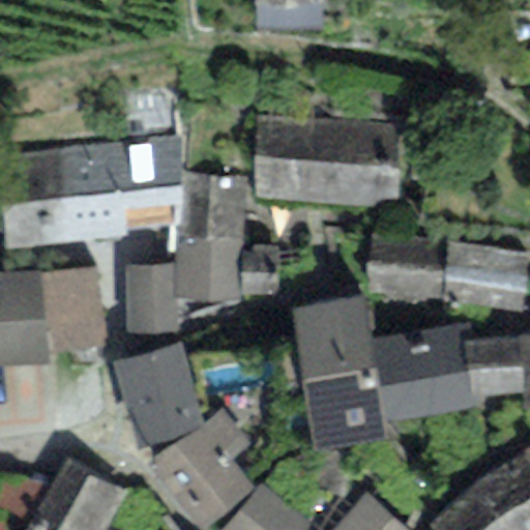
[(256,0),(258,31),(321,28),(319,0),(256,0)]
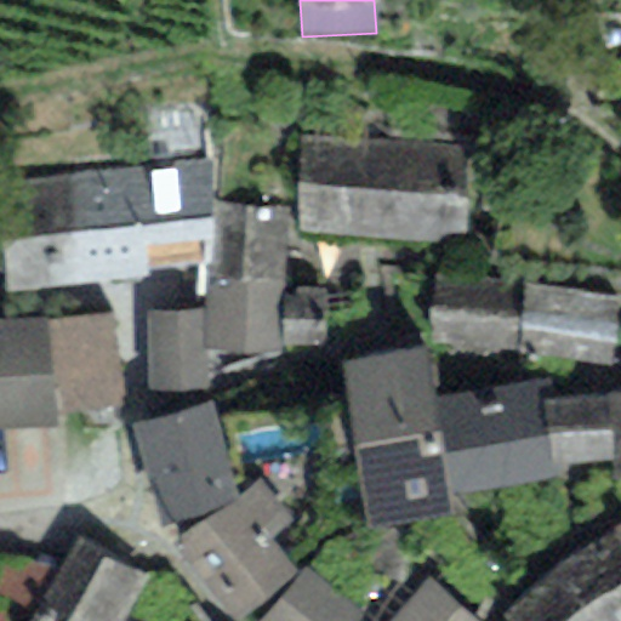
[(468,147),(301,136),(295,232),(462,241),(468,147)]
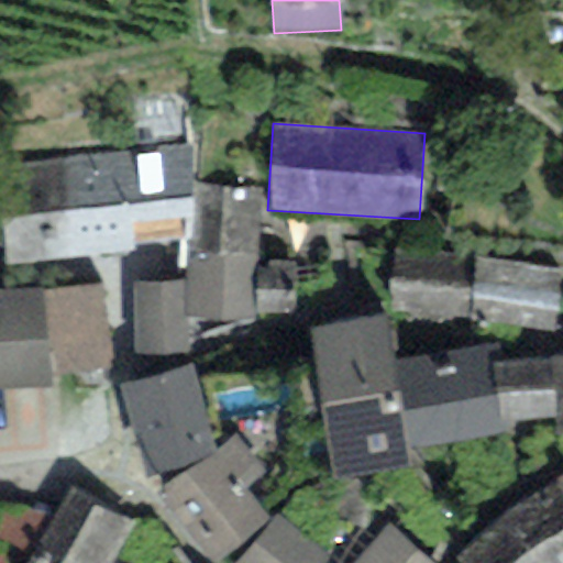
[(0,166),(0,225),(6,268),(133,252),(133,245),(187,240),(189,186),(192,144),(0,166)]
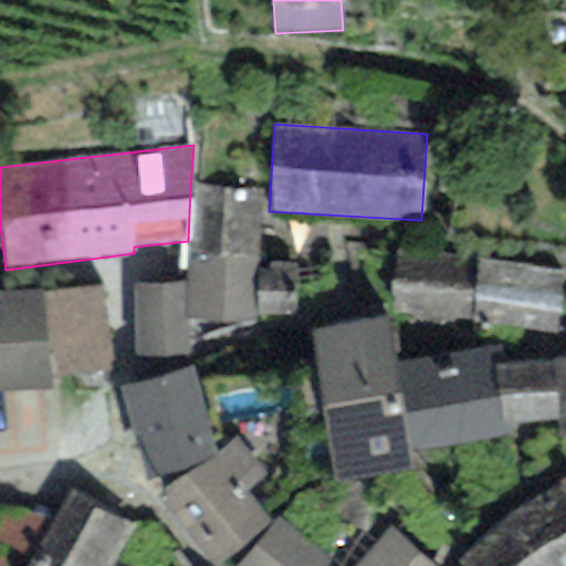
[(186,283),(134,283),(134,357),(190,357),(190,318),(251,321),(258,189),(190,187),(188,241),(186,283)]
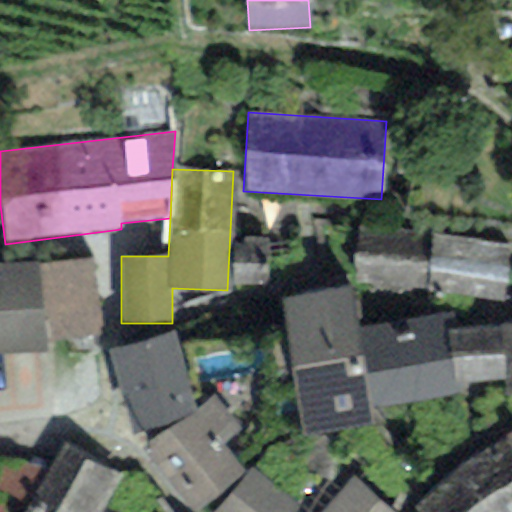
[(355,282),(427,292),(432,233),(361,224),(355,282)]
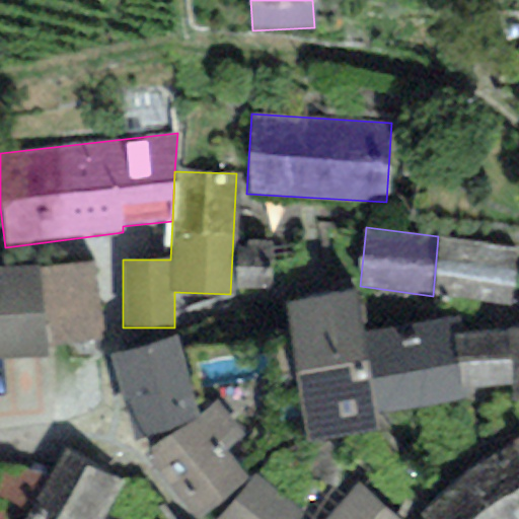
[(438,236),(433,296),(510,306),(514,248),(438,236)]
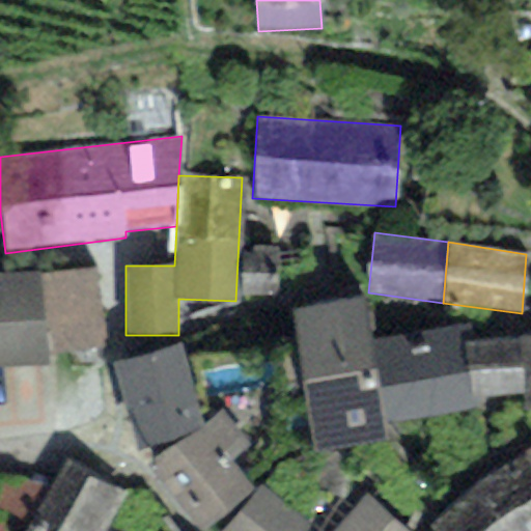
[(0,367),(48,365),(48,355),(108,351),(95,268),(0,273),(0,367)]
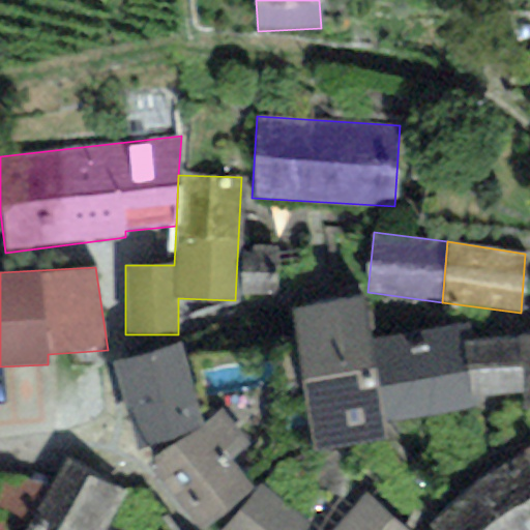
[(370,340),(362,297),(289,308),(311,450),(318,449),(384,439),(382,423),(370,340)]
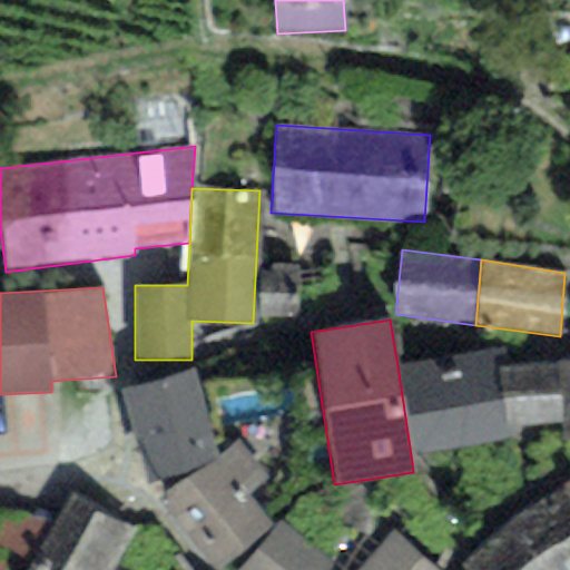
[(499,366),(510,365),(508,346),(397,365),(411,455),(516,440),(516,426),(505,428),(499,366)]
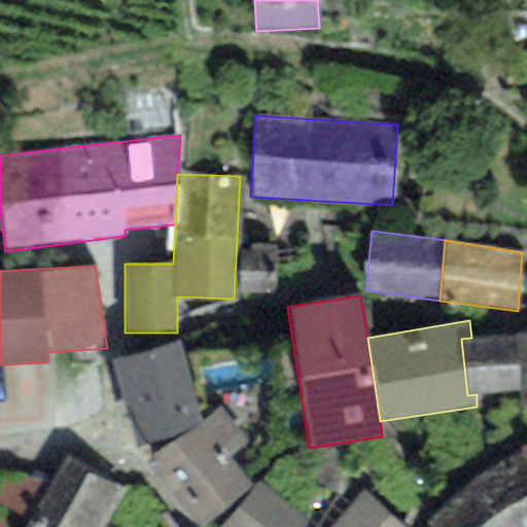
[(526,331),(471,338),(461,339),(467,395),(477,394),(518,391),(520,410),(526,408),(526,331)]
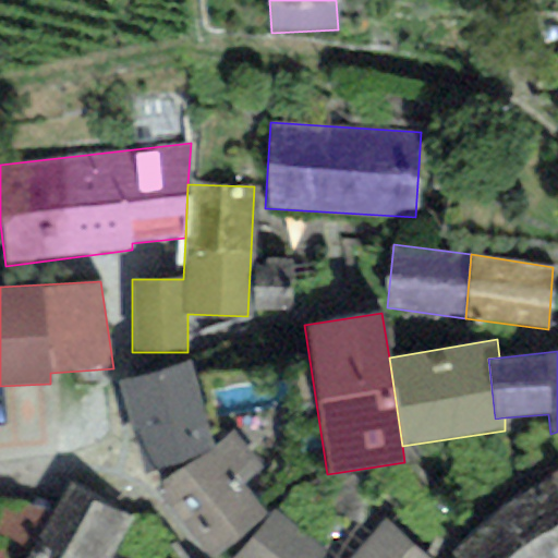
[(190,360),(117,383),(143,473),(194,461),(213,446),(190,360)]
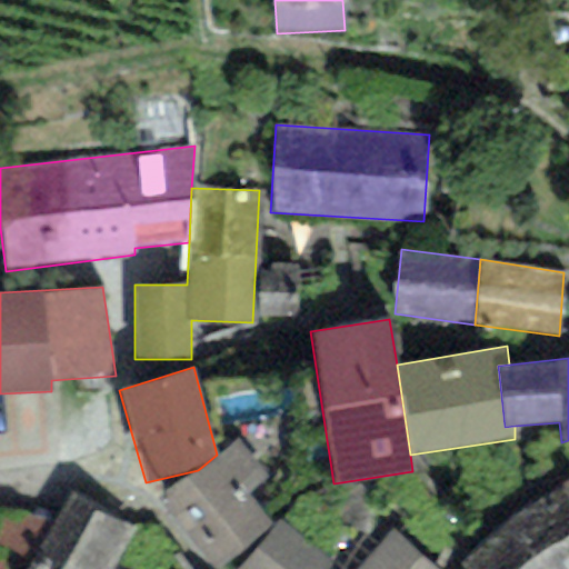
[(198,470),(165,498),(220,566),(273,522),(249,491),(268,476),(237,439),(217,455),(198,470)]
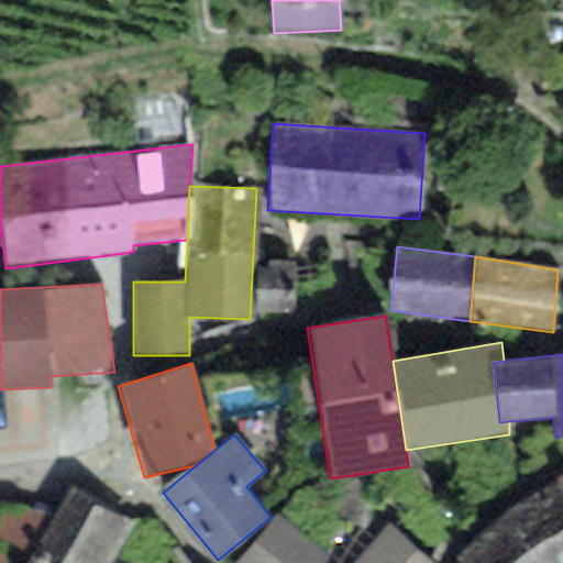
[(562,562),(562,495),(555,481),(497,518),(455,561),(456,562),(562,562)]
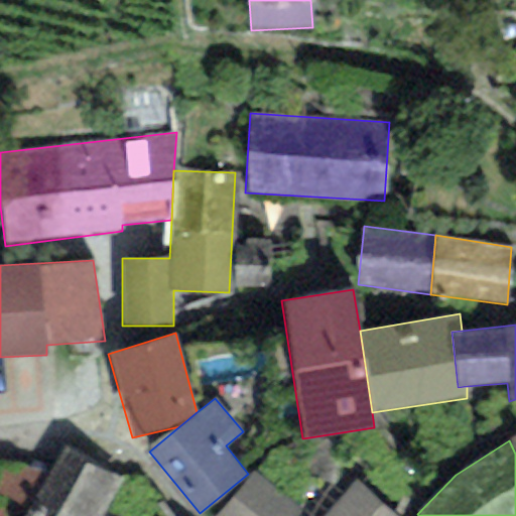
[(22,515),(100,515),(123,480),(67,446),(22,515)]
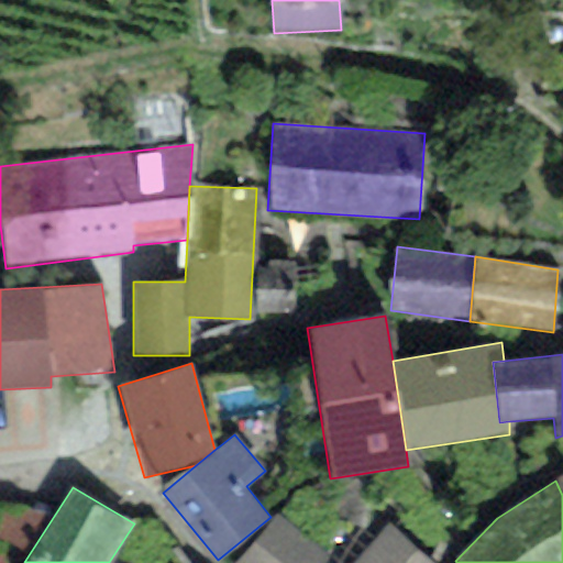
[(324,562),(327,561),(276,517),(234,562),(324,562)]
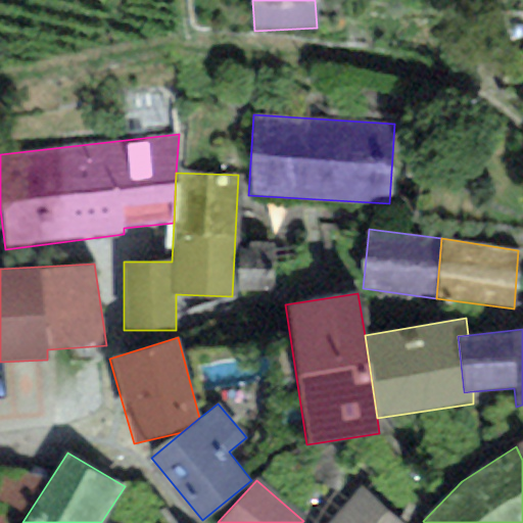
[(398,522),(361,489),(329,522),(398,522)]
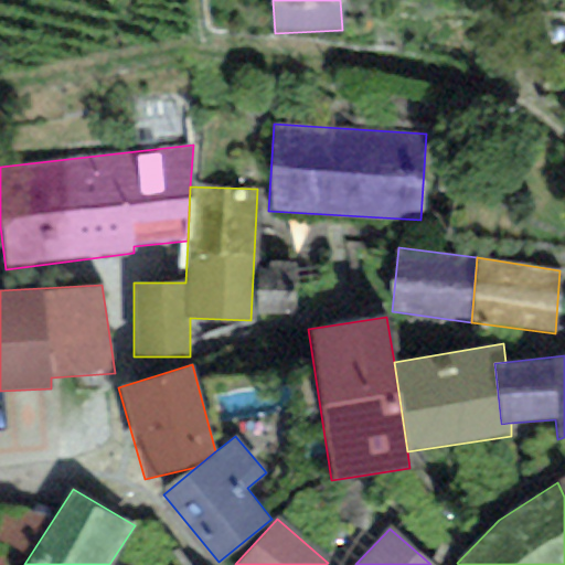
All buildings are outlined.
